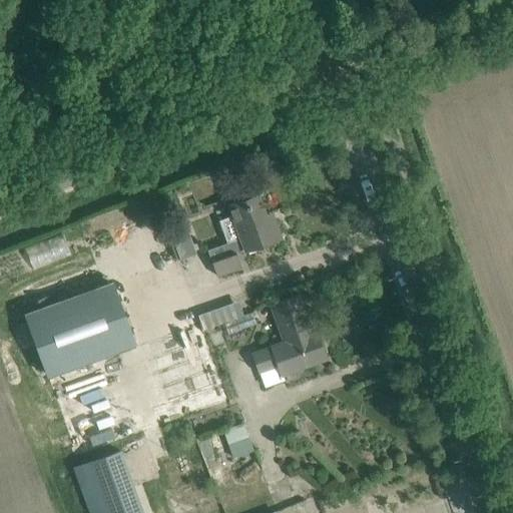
[(281,237),(275,221),(269,223),(259,193),(227,204),(239,238),(207,250),(216,276),(241,267),(236,253),(281,237)]
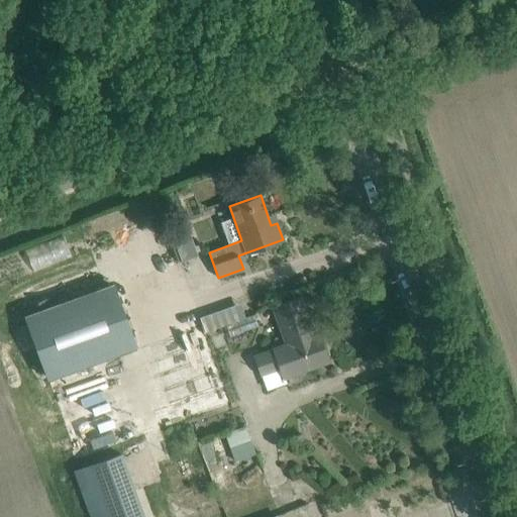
[(182,261),(196,255),(190,237),(176,242),(182,261)]
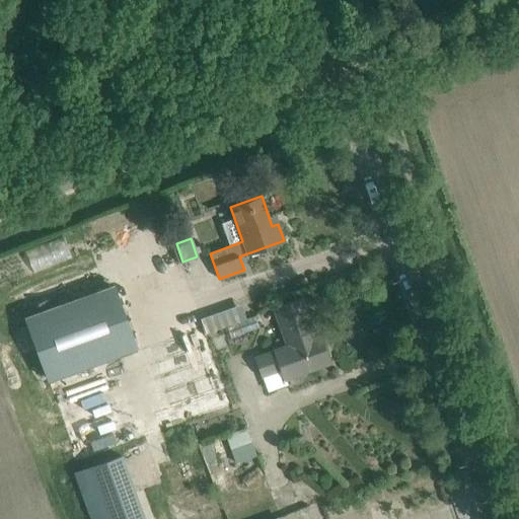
[(231,405),(225,389),(203,327),(137,352),(113,286),(24,317),(31,337),(49,383),(77,461),(231,405)]
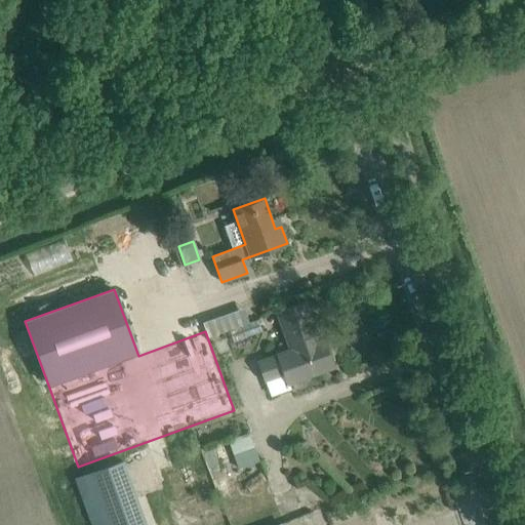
[(289,382),(313,374),(332,367),(322,338),(316,340),(313,333),(316,332),(306,303),(277,312),(291,349),(276,354),(277,356),(258,363),(266,382),(286,374),(289,382)]
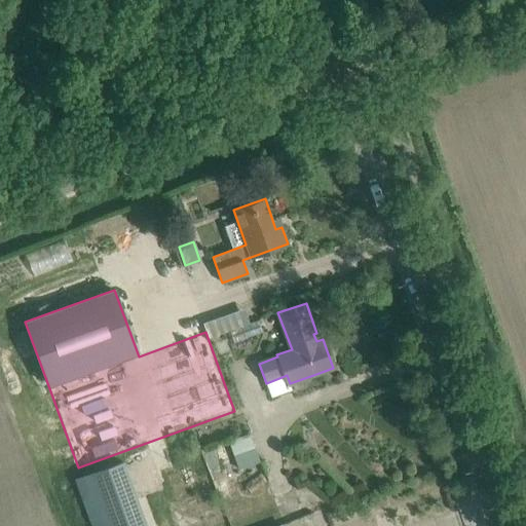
[(209,317),(213,334),(253,325),(249,308),(209,317)]
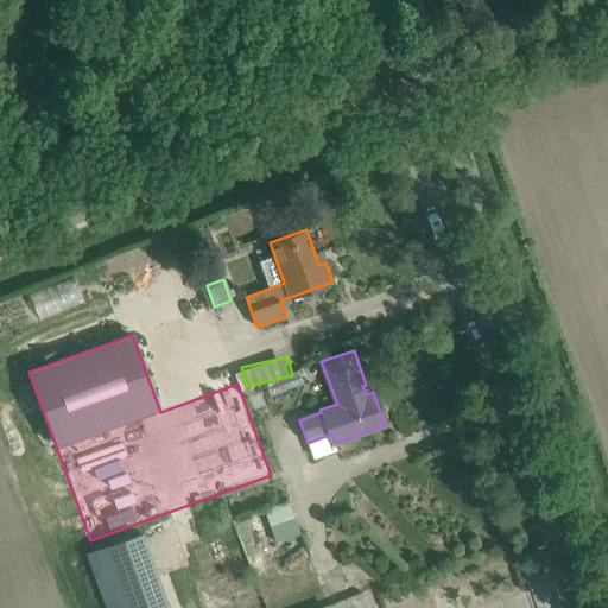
[(289,501),(264,510),(270,526),(295,518),(289,501)]
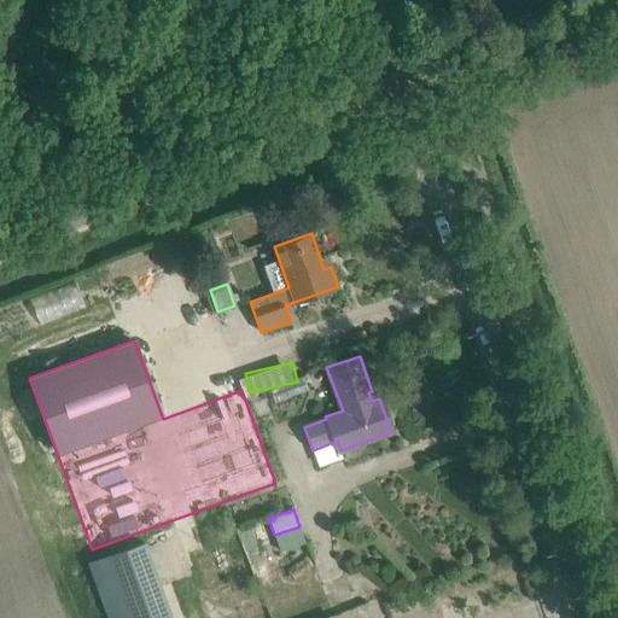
[(299,526),(274,535),(280,552),(304,543),(299,526)]
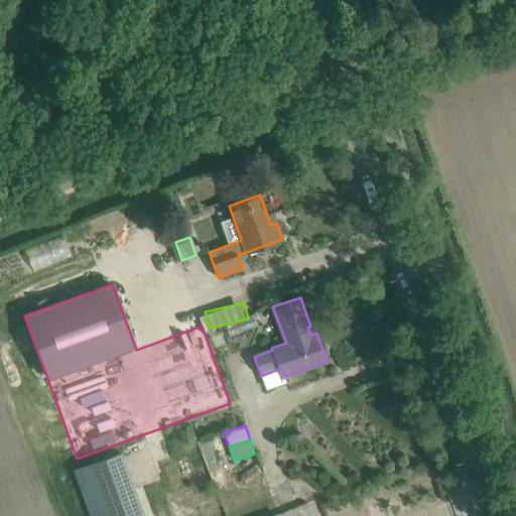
[(78,466),(93,515),(147,515),(128,452),(78,466)]
